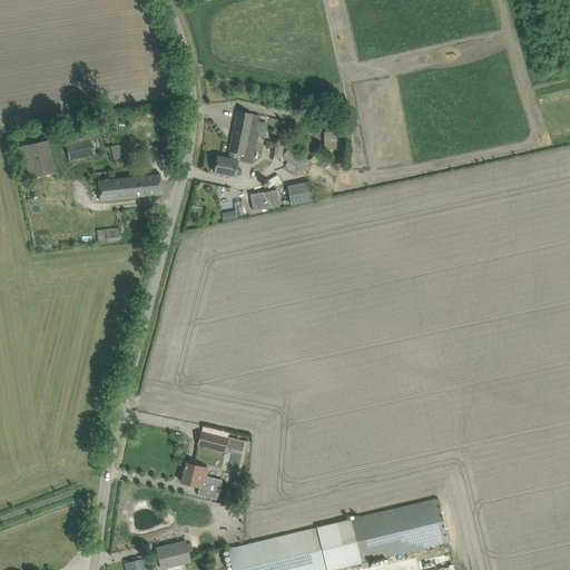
[(237,111),(232,143),(255,147),(256,144),(258,131),(256,131),(259,115),(248,114),(237,111)]
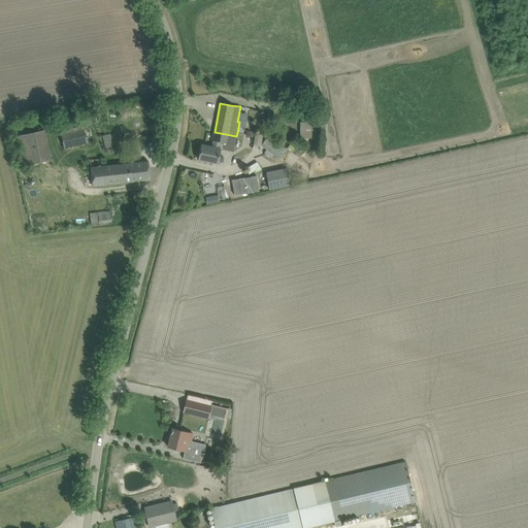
[(83,121),(60,125),(64,147),(88,143),(87,141),(85,128),(83,121)]
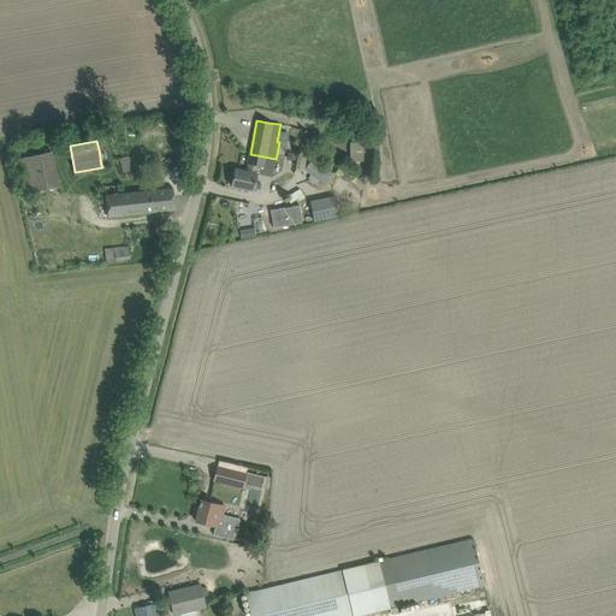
[(19,159),(27,193),(59,185),(52,152),(19,159)]
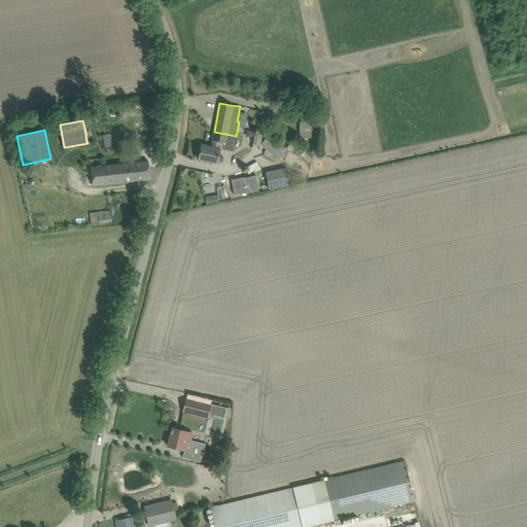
[(254,138),(252,146),(259,147),(262,135),(254,134),(255,133),(247,131),(246,136),(254,138)]
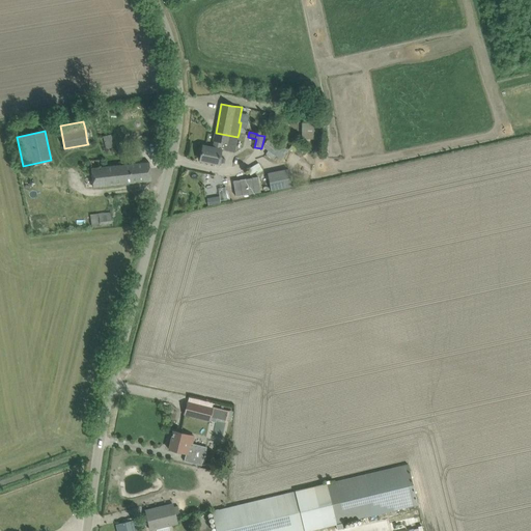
[(203,146),(200,160),(218,164),(218,163),(221,164),(222,158),(220,157),(221,149),(225,150),(226,145),(235,146),(238,137),(216,133),(214,141),(215,141),(214,148),(203,146)]
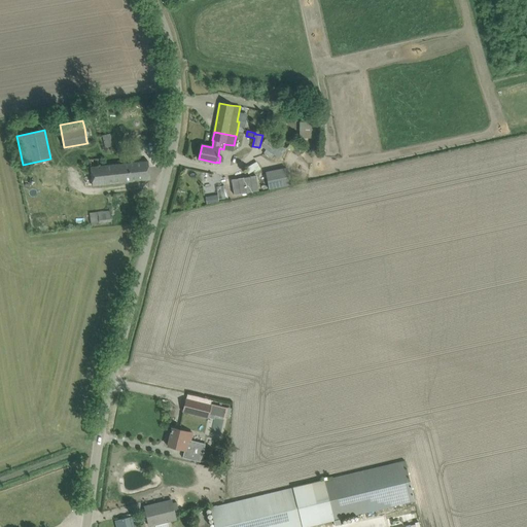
[(102,136),(105,147),(113,145),(111,134),(102,136)]
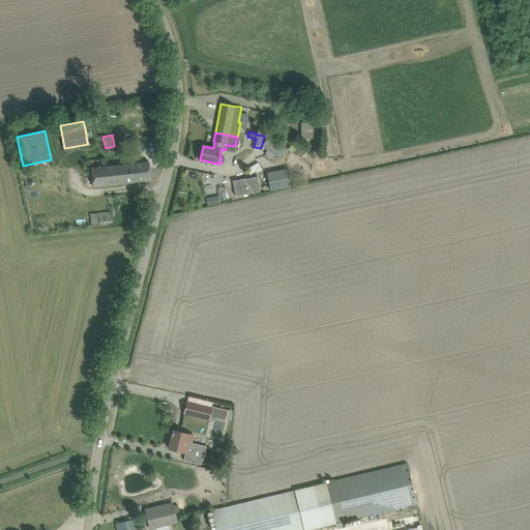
[(269,137),(263,146),(268,149),(273,153),(280,144),(269,137)]
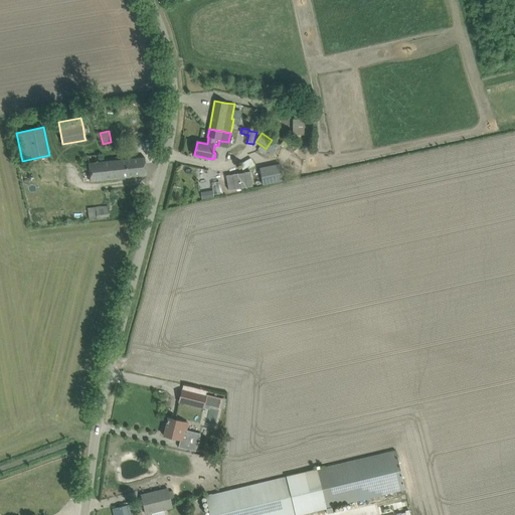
[(100,162),(89,163),(91,181),(137,176),(147,175),(145,157),(135,158),(100,162)]
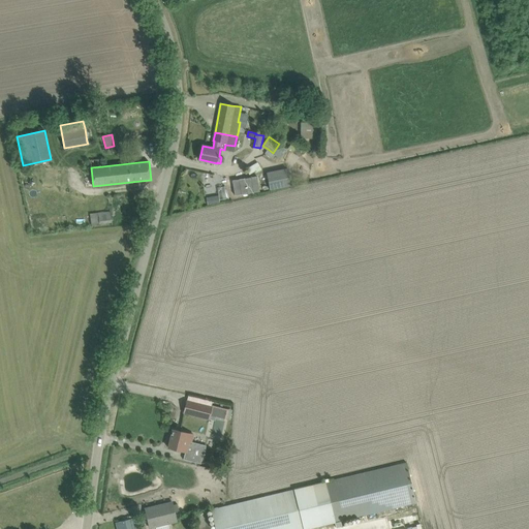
[(247,167),(250,174),(259,168),(257,162),(247,167)]
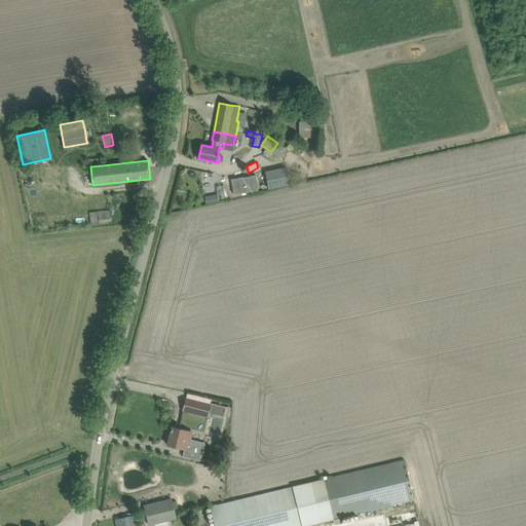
[(286,167),(265,172),(268,189),(289,185),(286,167)]
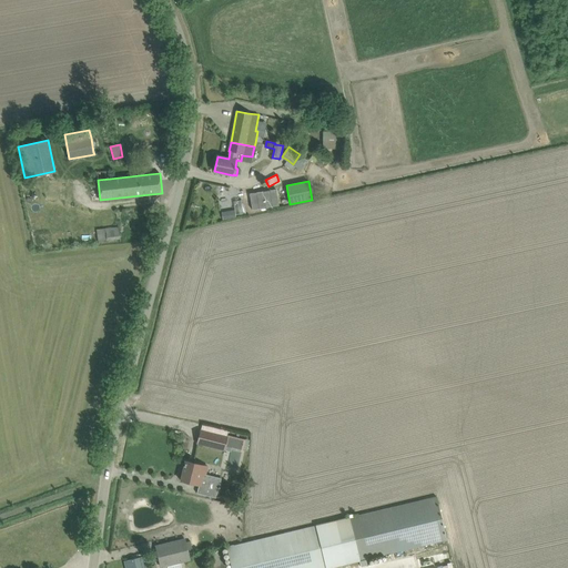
[(235,210),(222,212),(223,220),(236,217),(235,210)]
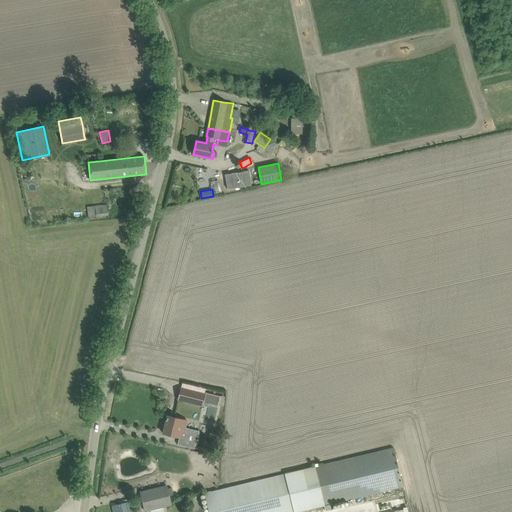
[(87,207),(88,218),(107,216),(106,205),(87,207)]
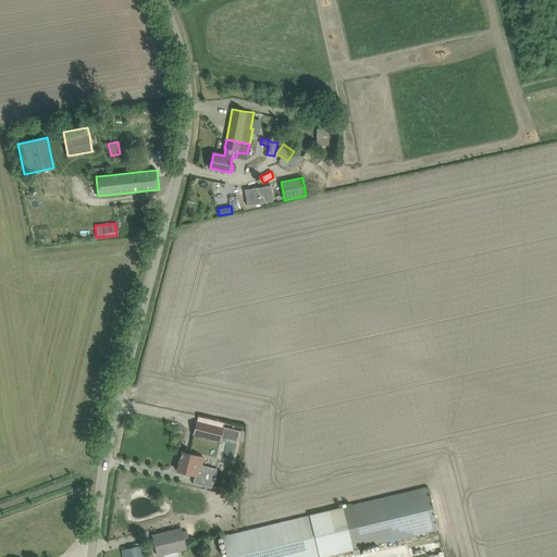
[(197,422),(194,435),(220,442),(220,441),(221,437),(226,438),(237,442),(239,432),(224,428),(223,430),(222,429),(197,422)]
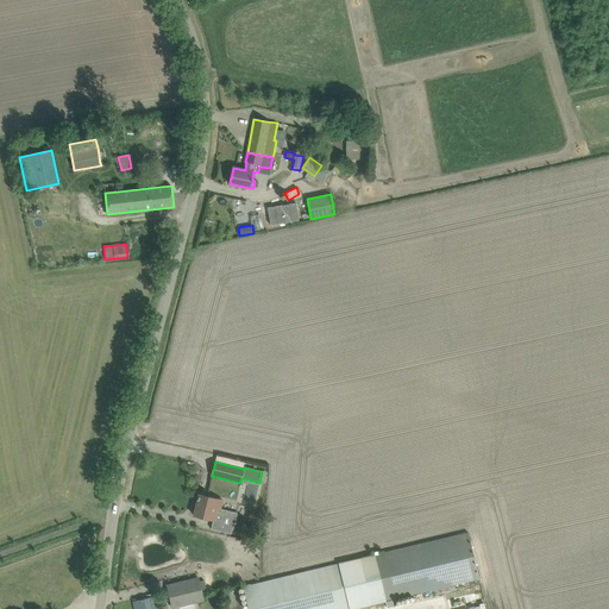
[(215,500),(214,498),(199,495),(194,515),(213,520),(212,528),(231,533),(233,526),(234,526),(236,522),(237,513),(214,508),(215,500)]
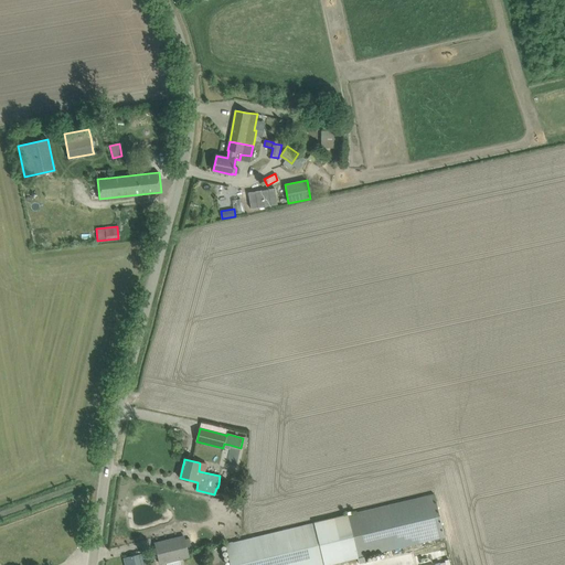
[(233,543),(225,544),(231,564),(328,564),(344,561),(358,557),(364,556),(401,547),(445,537),(434,493),(392,503),(352,513),(350,514),(347,514),(334,518),(244,540),(233,543)]
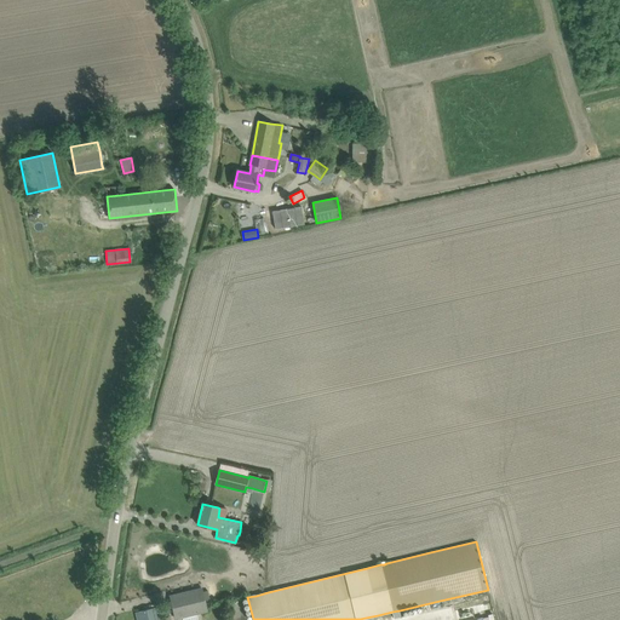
[(202,589),(182,593),(171,596),(176,619),(208,610),(202,589)]
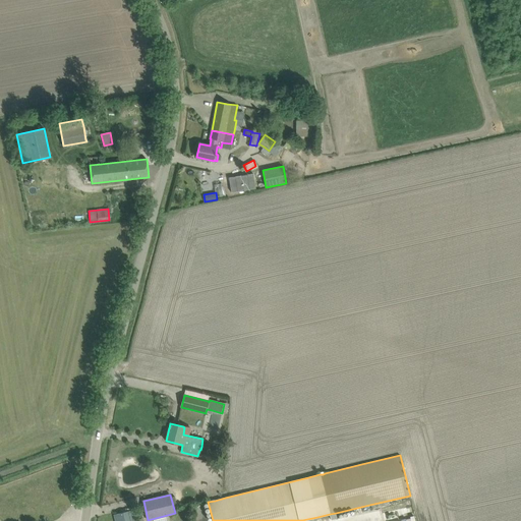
[(114,515),(115,520),(135,520),(132,510),(114,515)]
